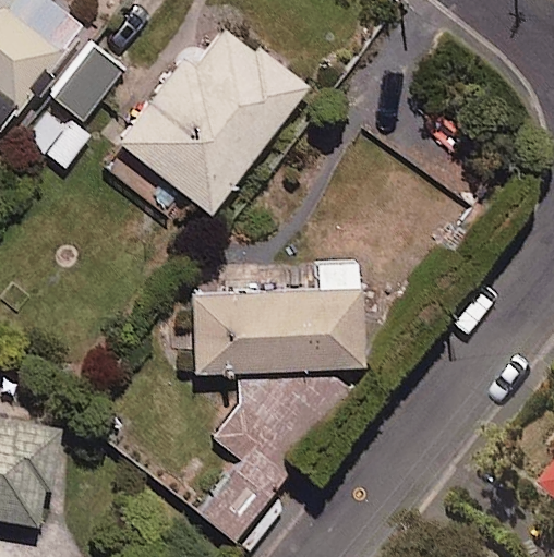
[(0,0),(0,134),(1,135),(85,27),(50,0),(0,0)]
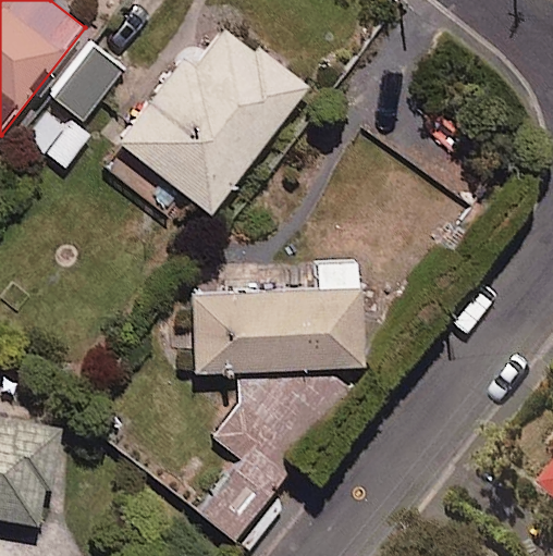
[(306,91),(225,31),(195,71),(185,63),(105,168),(164,213),(181,193),(211,215),(306,91)]
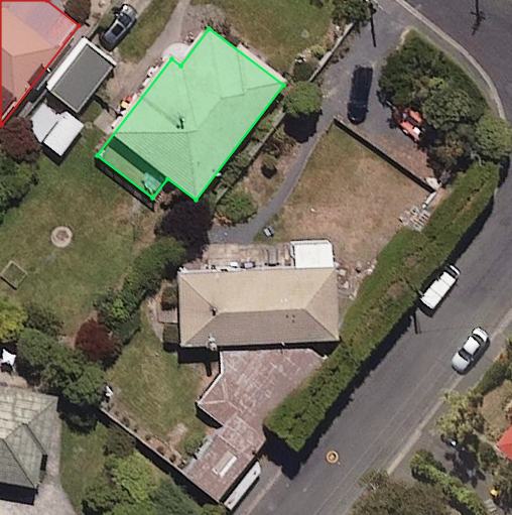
[(115,65),(87,42),(49,91),(78,113),(115,65)]
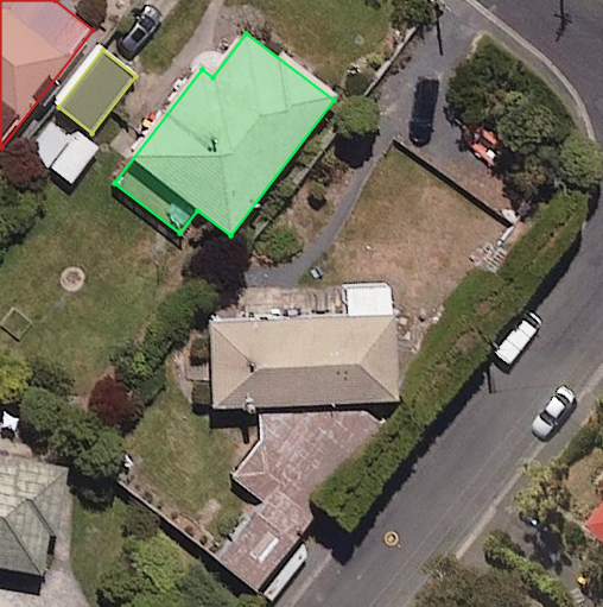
[(97,150),(52,119),(29,152),(74,183),(97,150)]
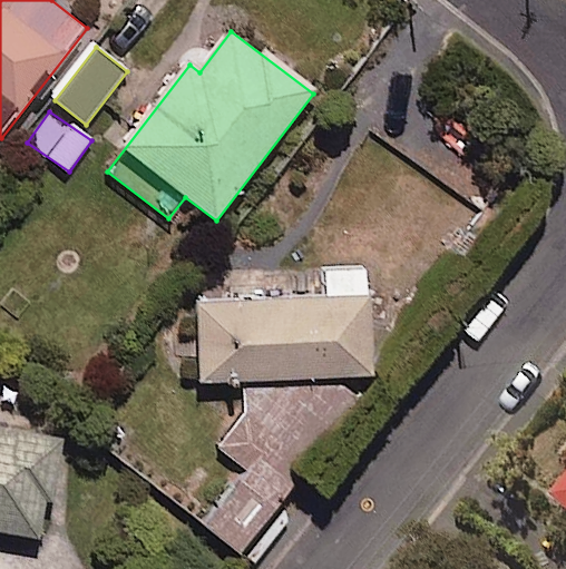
[(199,384),(243,383),(247,417),(215,450),(244,477),(203,523),(238,556),(289,499),(272,484),(371,380),(373,380),(370,266),(226,270),(226,300),(197,300),(199,384)]
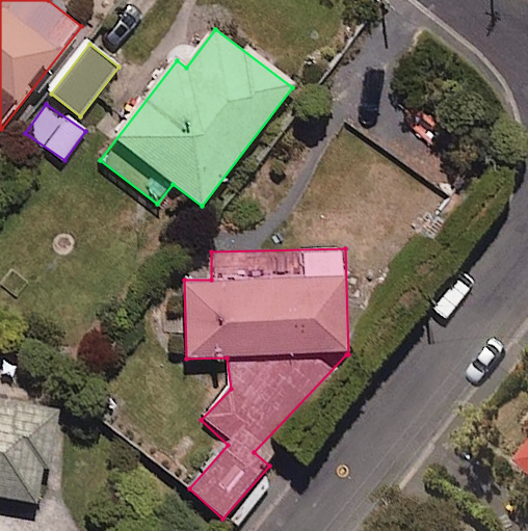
[(0,496),(43,504),(59,408),(0,398),(0,496)]
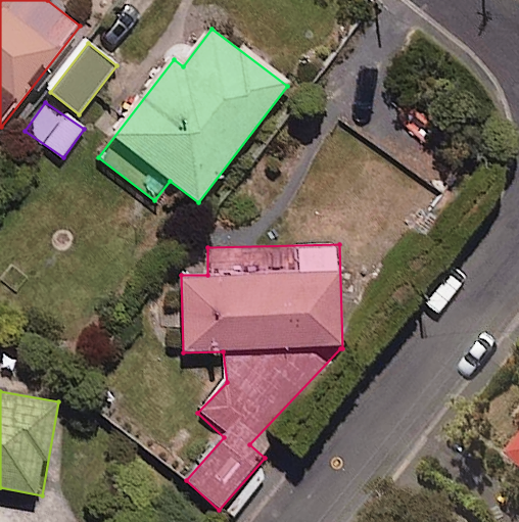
All buildings are outlined.
